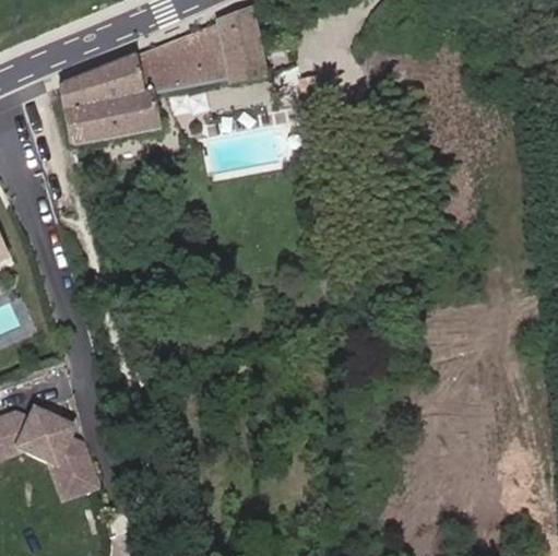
[(217,18),(228,83),(265,77),(252,7),(217,18)]
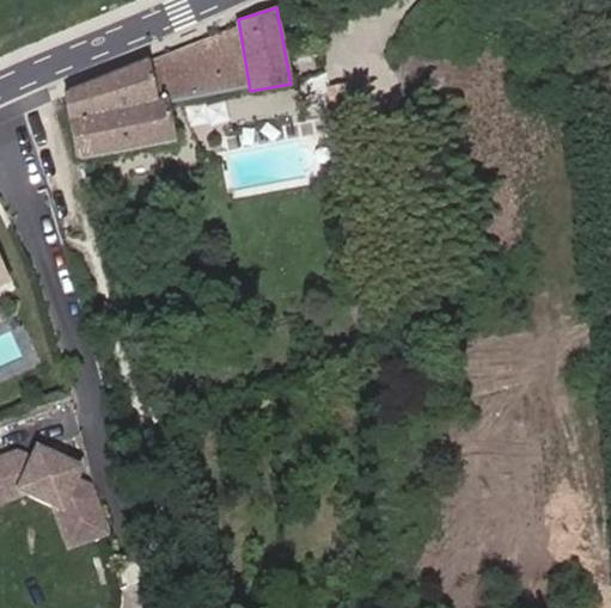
[(165,105),(249,87),(238,25),(213,34),(154,56),(63,92),(75,160),(172,143),(165,105)]
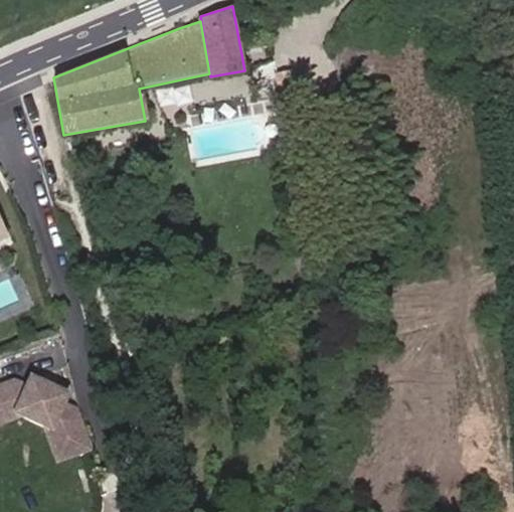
[(294,89),(291,70),(275,74),(279,92),(294,89)]
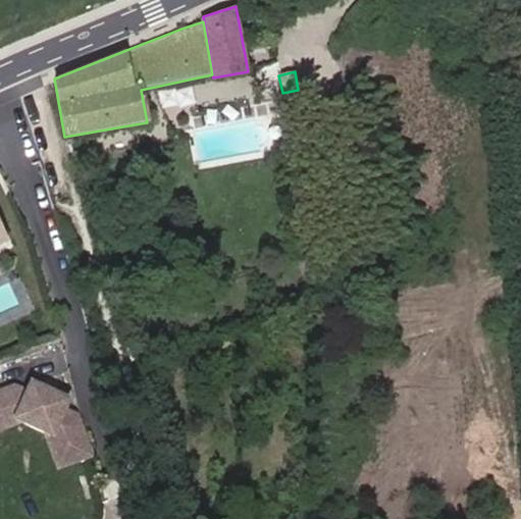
[(73,416),(60,410),(65,401),(57,398),(55,403),(42,397),(45,392),(30,383),(24,393),(12,386),(0,391),(0,428),(6,426),(4,422),(13,419),(48,435),(51,445),(47,446),(55,468),(88,456),(73,416)]
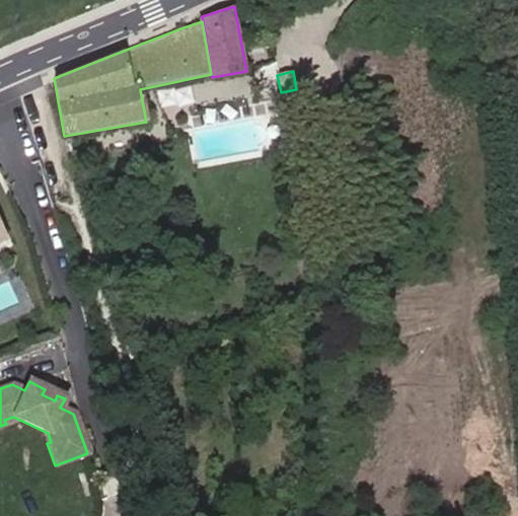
[(55,400),(57,395),(45,389),(42,394),(55,400)]
